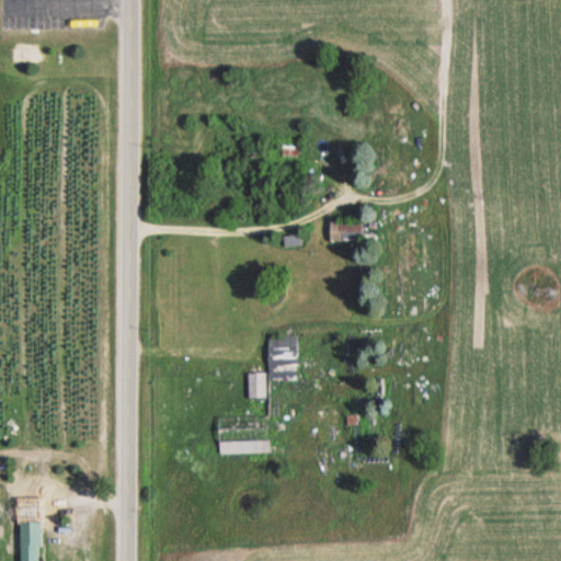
[(298,146),(283,146),(283,155),(298,155),(298,146)]
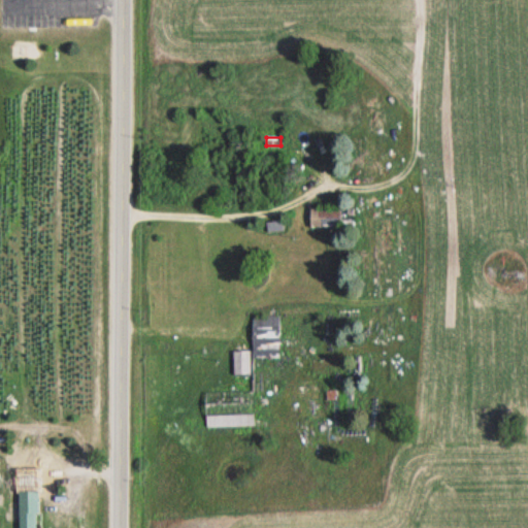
[(309,227),(354,227),(354,218),(340,218),(340,207),(309,207),(309,227)]
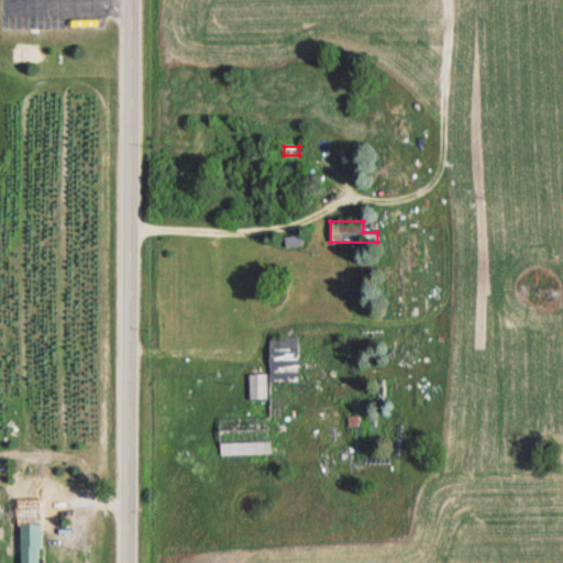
[(296,383),(297,338),(268,337),(268,374),(252,374),(251,399),(266,399),(266,382),(296,383)]
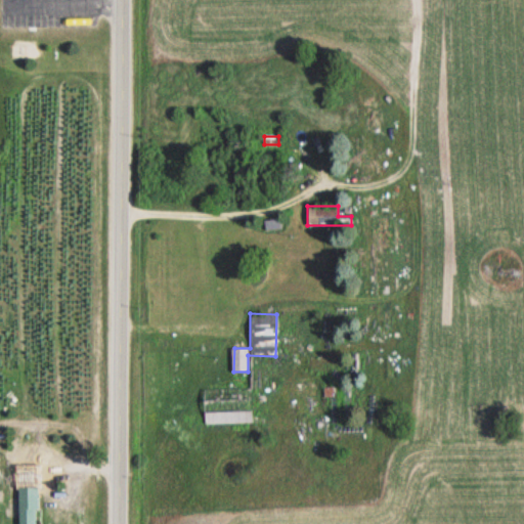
[(203,389),(203,424),(251,424),(250,388),(203,389)]
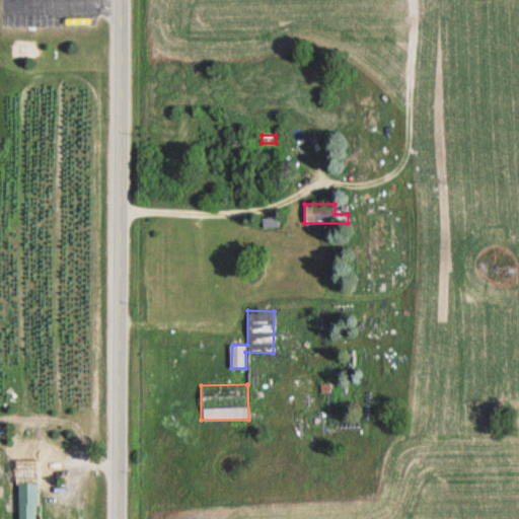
[(17,483),(17,518),(36,518),(36,483),(17,483)]
